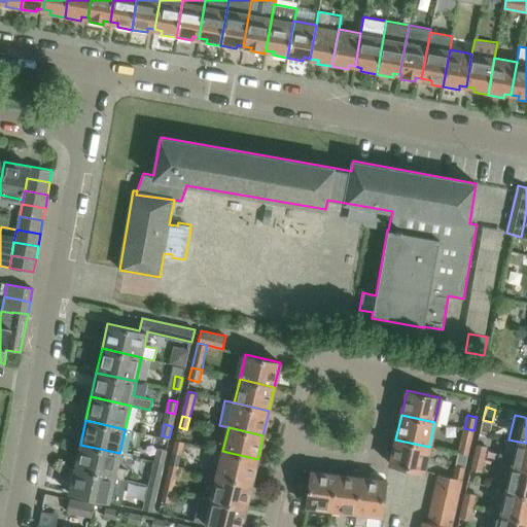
[(184,442),(176,440),(170,464),(178,466),(184,442)]
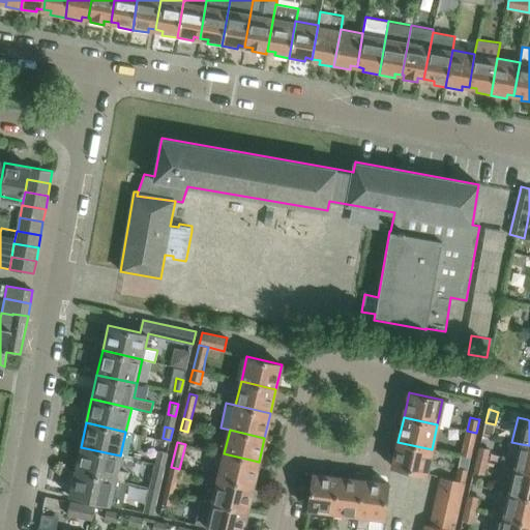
[(425,474),(432,449),(398,442),(392,467),(425,474)]
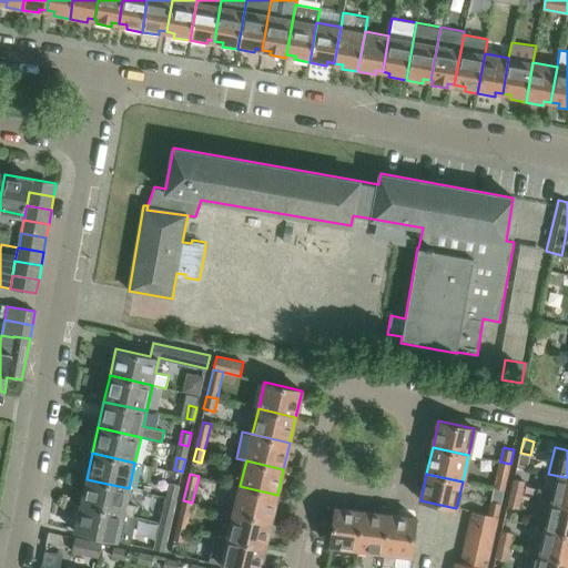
[(508,476),(507,476),(498,474),(495,489),(504,492),(508,476)]
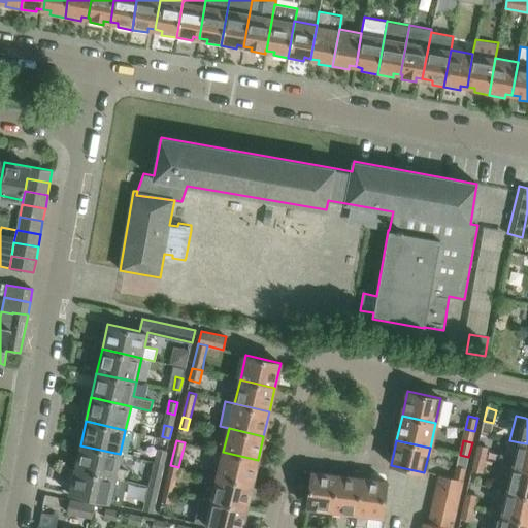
[(527,469),(527,443),(520,442),(518,453),(501,451),(498,463),(514,466),(527,469)]
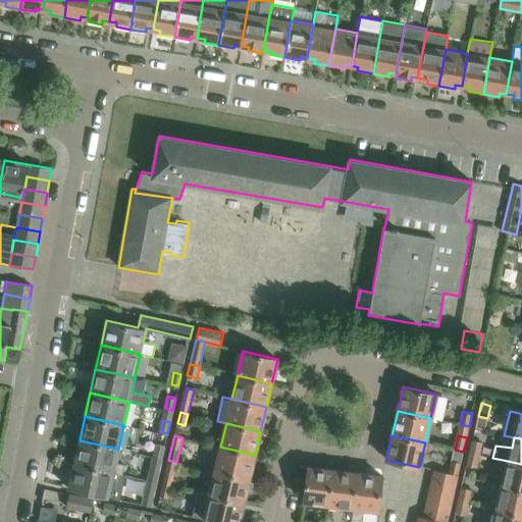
[(482,441),(473,438),(472,438),(469,453),(479,455),(482,441)]
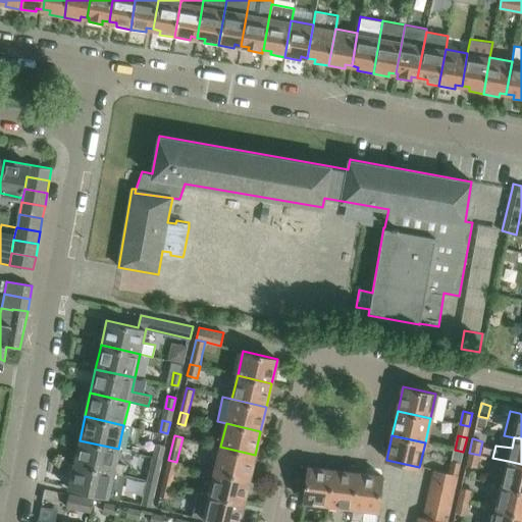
[(80,440),(73,464),(122,475),(124,464),(115,462),(118,449),(80,440)]
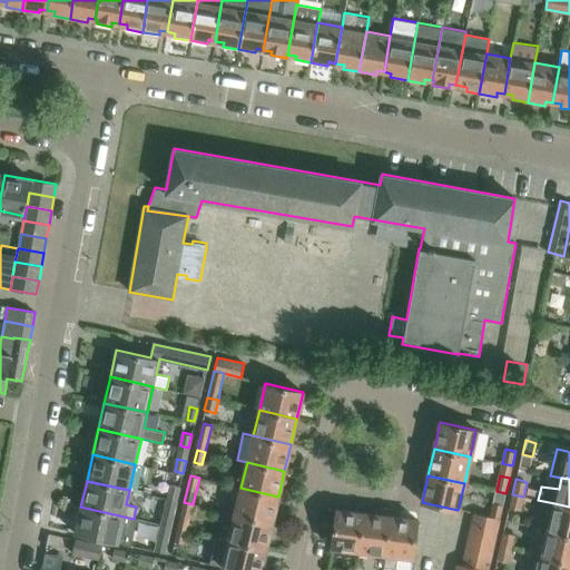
[(177,499),(179,487),(170,484),(168,498),(177,499)]
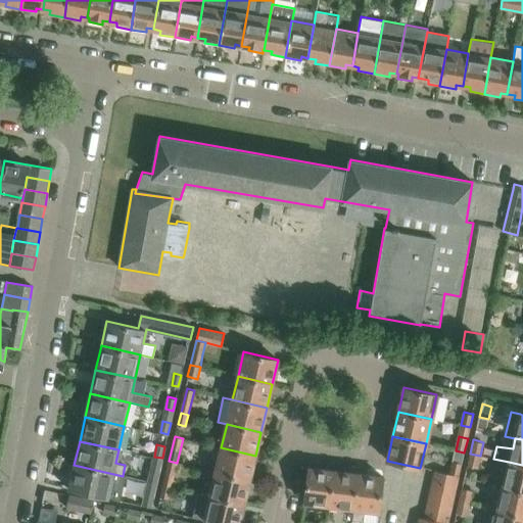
[(250,479),(255,456),(221,447),(216,472),(250,479)]
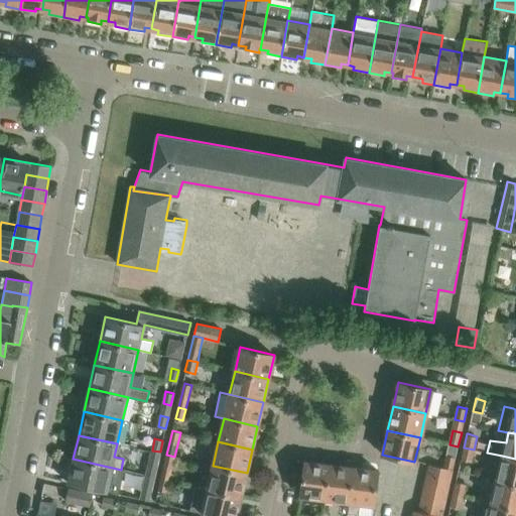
[(453,468),(458,446),(449,444),(444,467),(453,468)]
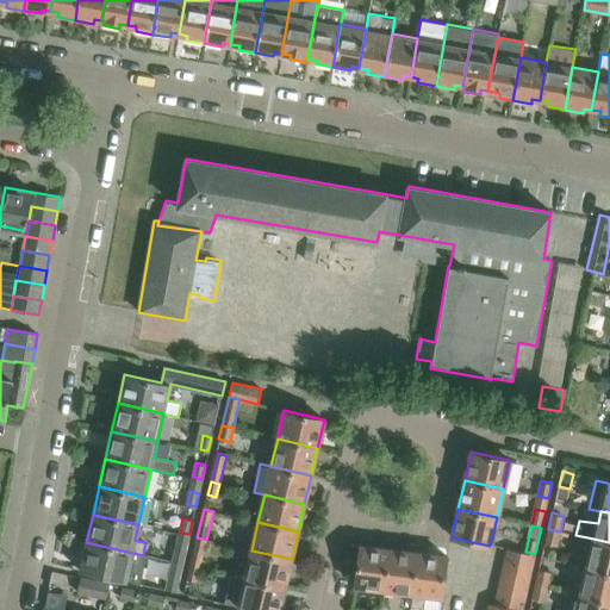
[(556,545),(560,531),(548,529),(545,542),(546,542),(556,545)]
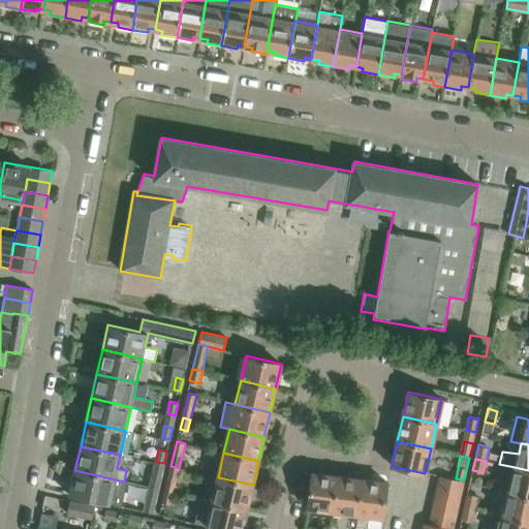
[(156,462),(150,487),(158,489),(164,463),(156,462)]
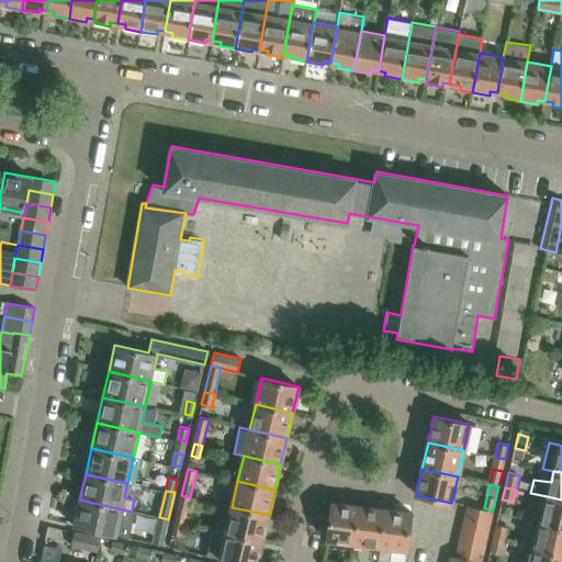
[(184,524),(190,497),(181,495),(176,521),(184,524)]
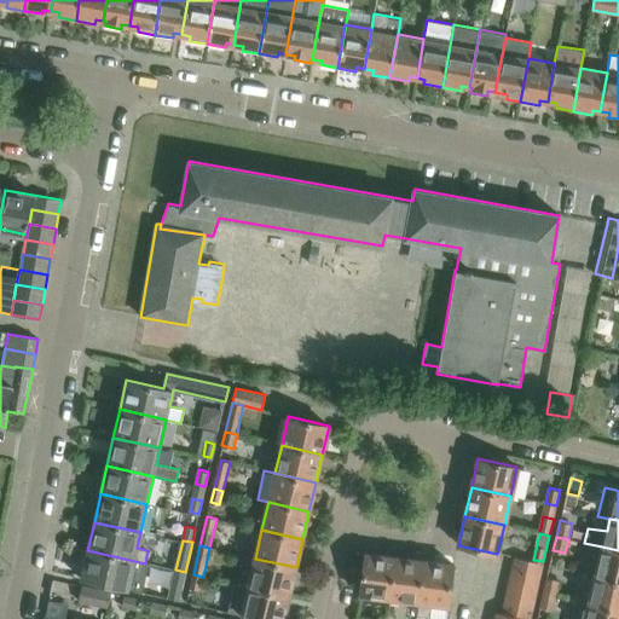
[(618,580),(618,550),(602,547),(596,576),(618,580)]
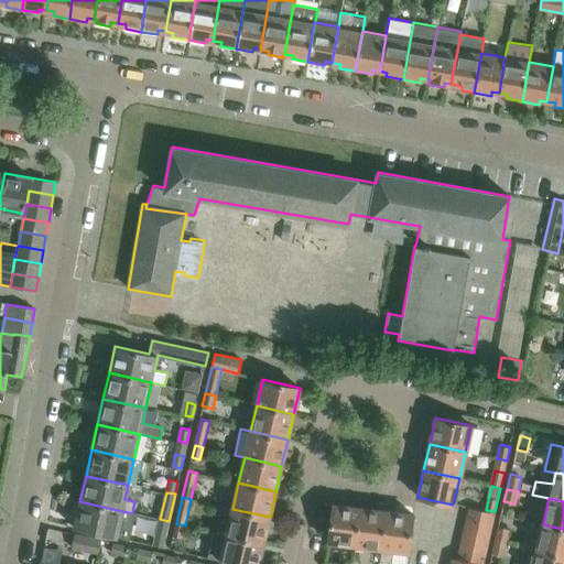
[(79,501),(74,528),(116,538),(129,540),(129,539),(136,513),(132,513),(79,501)]
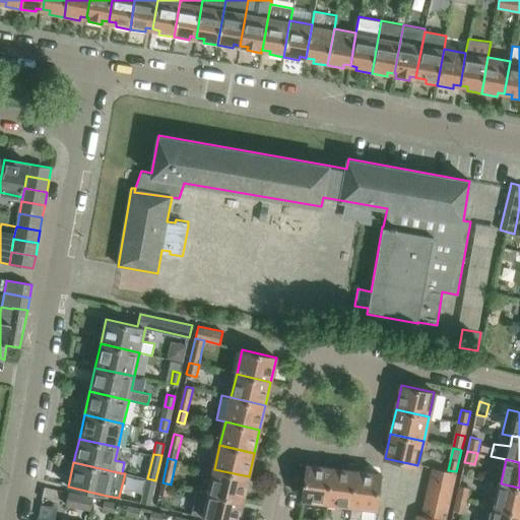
[(307,464),(303,504),(312,506),(313,501),(328,503),(332,468),(307,464)]
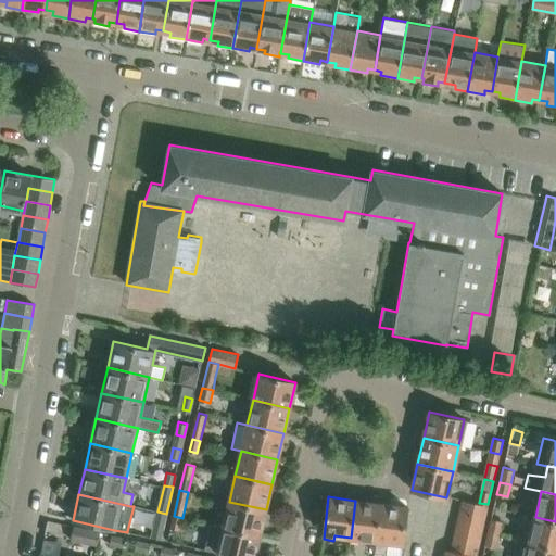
[(484,519),(488,504),(479,503),(463,500),(459,514),(484,519)]
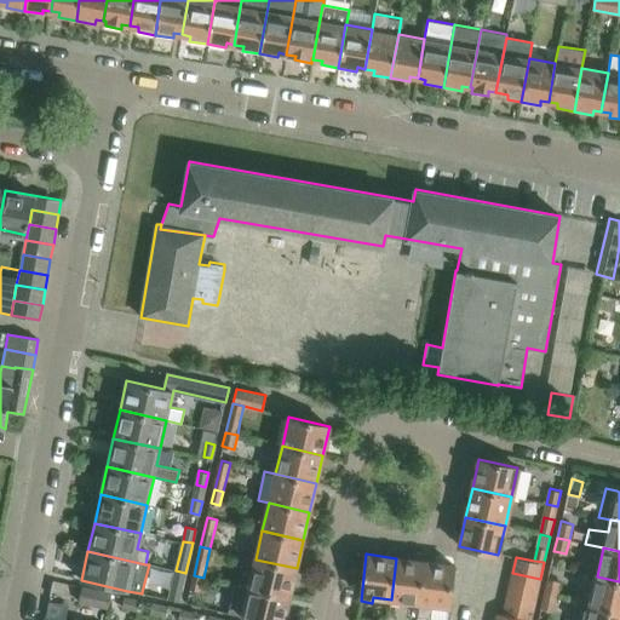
[(419,603),(425,562),(396,558),(391,600),(419,603)]
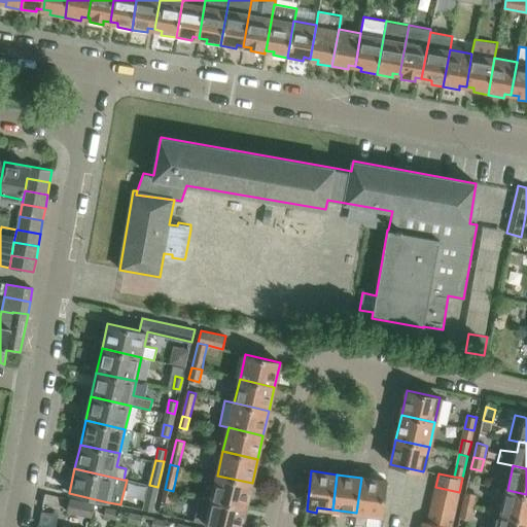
[(246,507),(252,483),(217,476),(212,498),(211,499),(246,507)]
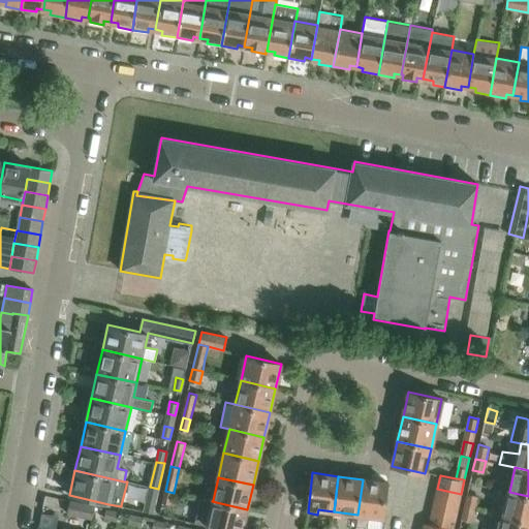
[(383,518),(387,483),(363,479),(358,515),(356,527),(367,528),(369,516),(383,518)]
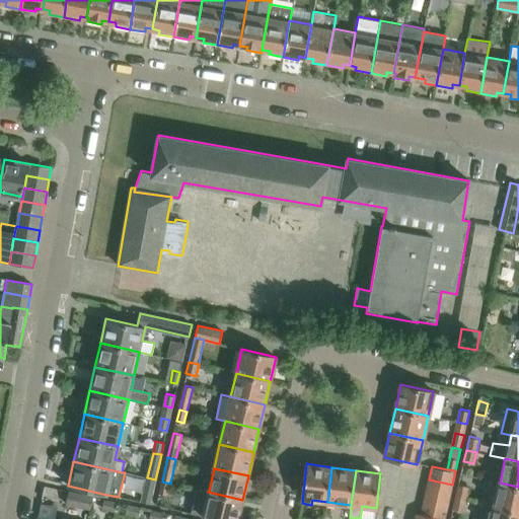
[(150,502),(155,479),(147,477),(142,500),(150,502)]
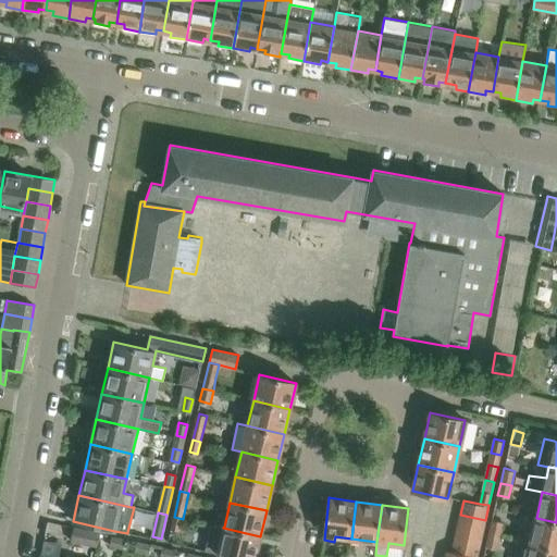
[(483,533),(485,520),(460,515),(458,528),(483,533)]
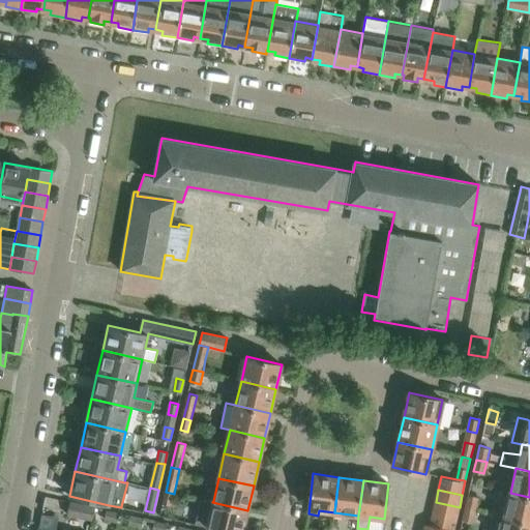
[(166,492),(163,503),(171,505),(174,494),(166,492)]
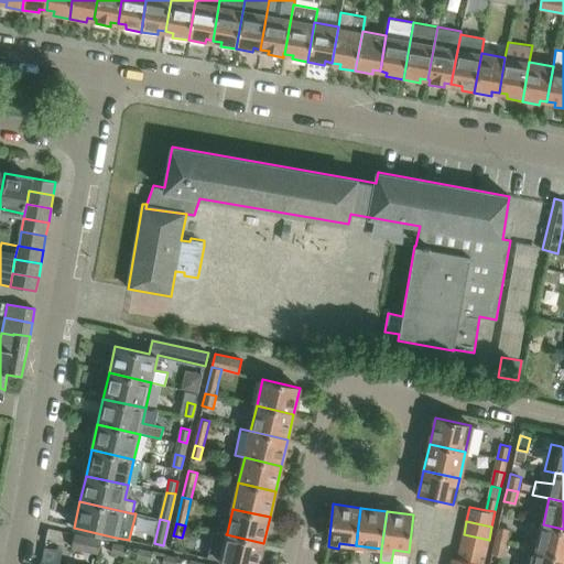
[(563,555),(563,529),(543,524),(538,550),(563,555)]
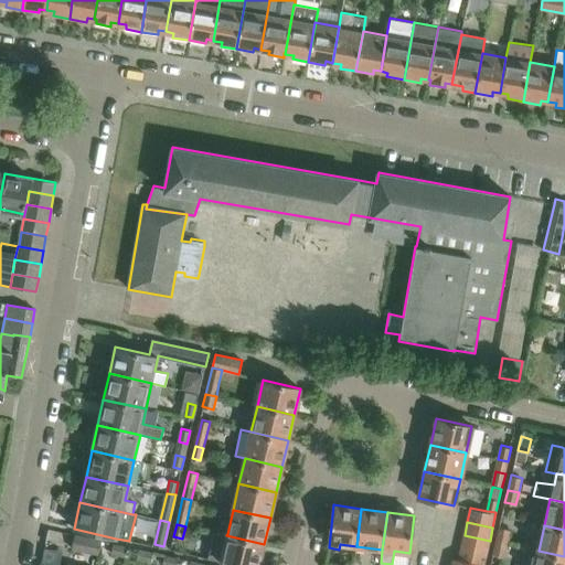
[(510,529),(500,526),(499,526),(497,541),(508,544),(510,529)]
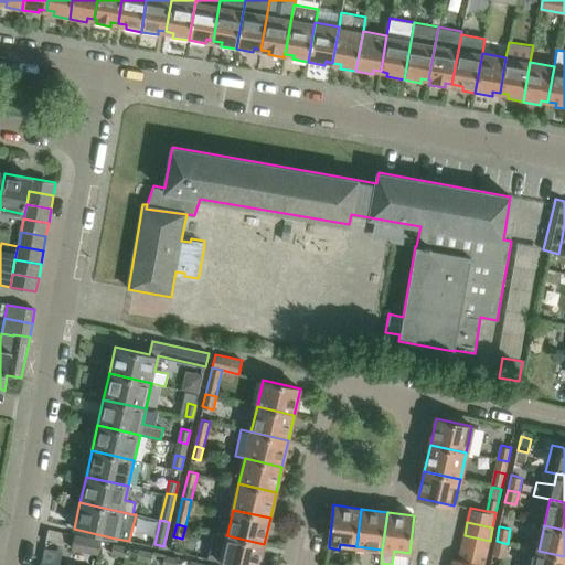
[(235,564),(258,564),(264,544),(226,535),(227,534),(215,531),(209,558),(235,564)]
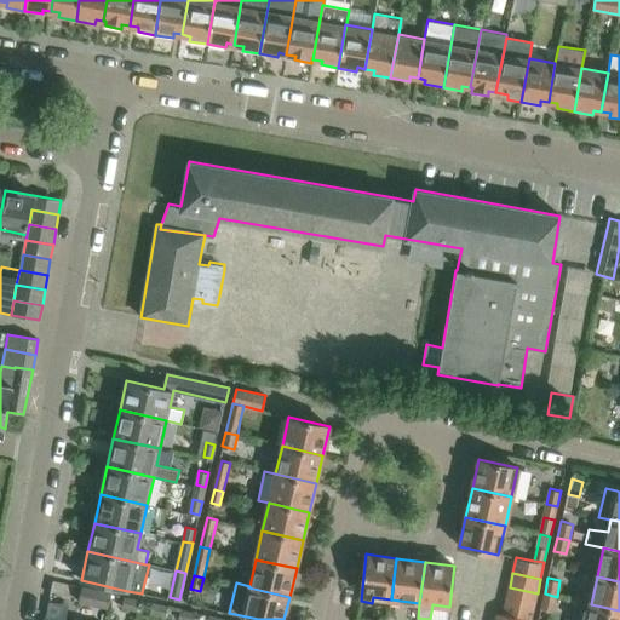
[(112,595),(82,587),(79,602),(108,609),(112,595)]
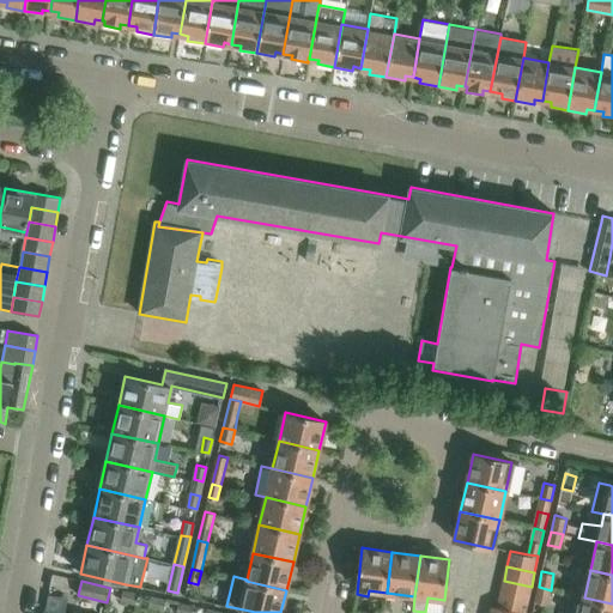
[(528,600),(532,587),(504,581),(501,594),(528,600)]
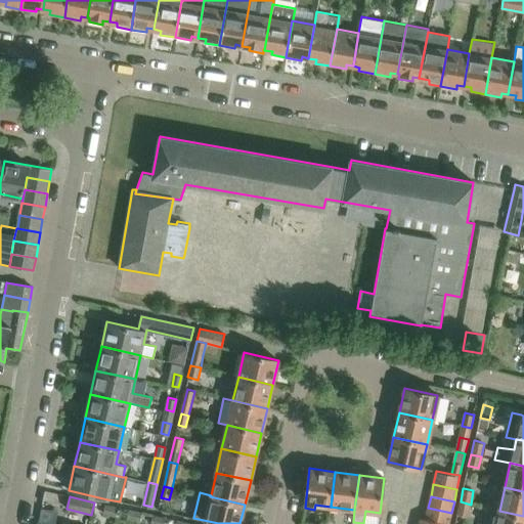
[(468,516),(471,505),(461,501),(457,514),(468,516)]
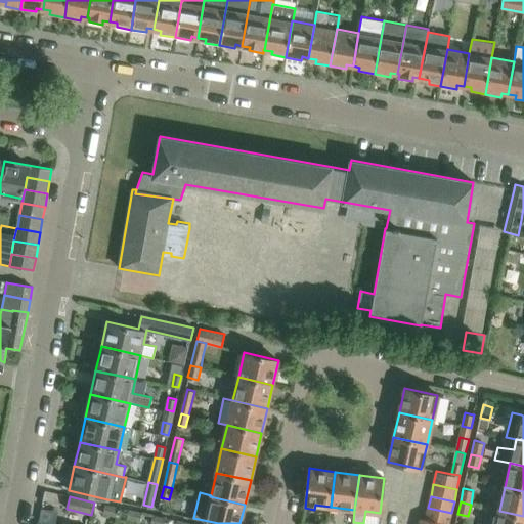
[(116,515),(118,507),(105,504),(104,513),(116,515)]
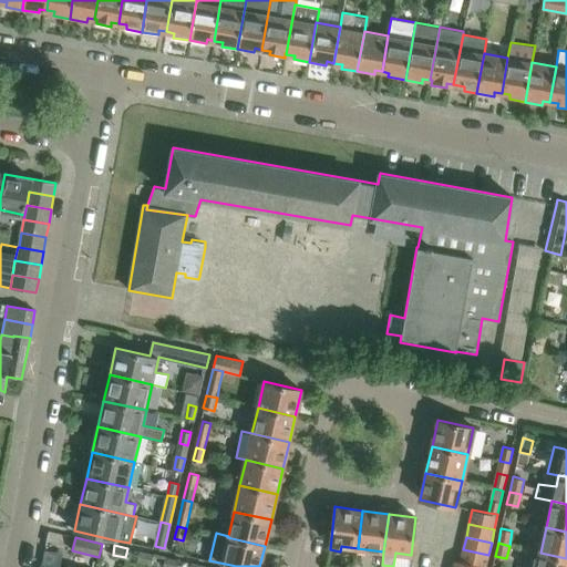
[(482,566),(485,566),(488,555),(463,549),(461,560),(455,559),(454,562),(482,566)]
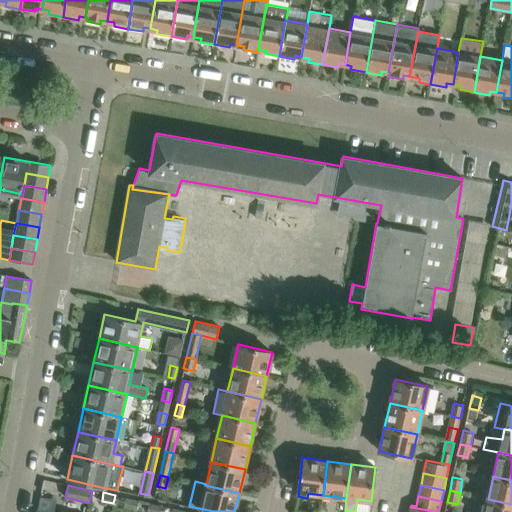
[(136,508),(138,500),(127,497),(125,506),(136,508)]
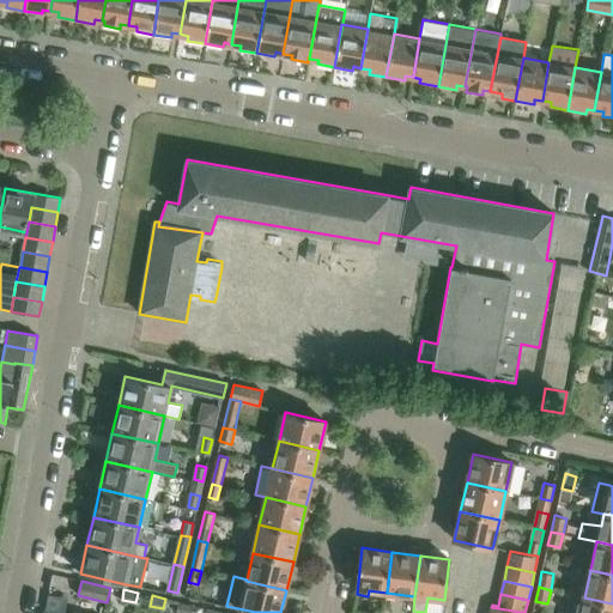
[(570,595),(566,611),(577,612),(612,612),(612,604),(584,598),(570,595)]
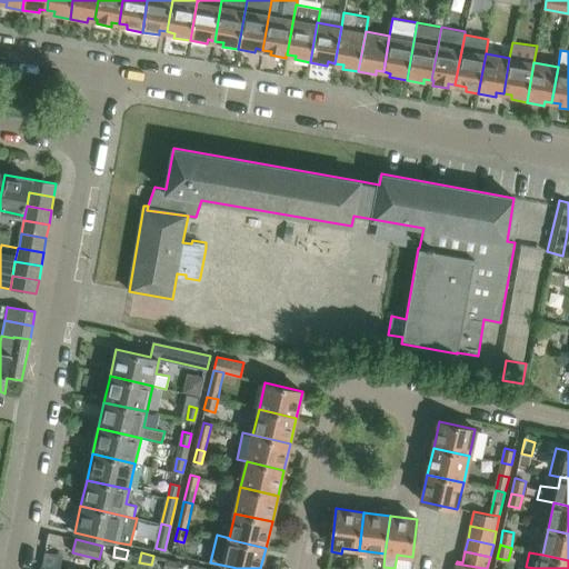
[(169,568),(177,568),(179,561),(167,558),(165,568),(169,568)]
